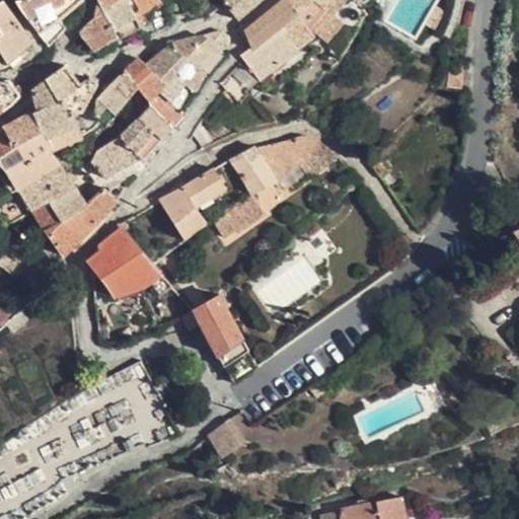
[(14,0),(26,17),(40,32),(62,16),(81,0),(14,0)]
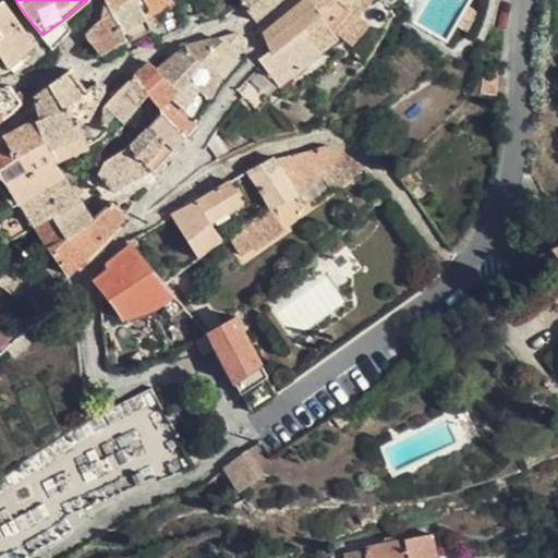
[(105,0),(110,9),(112,14),(114,13),(134,0),(105,0)]
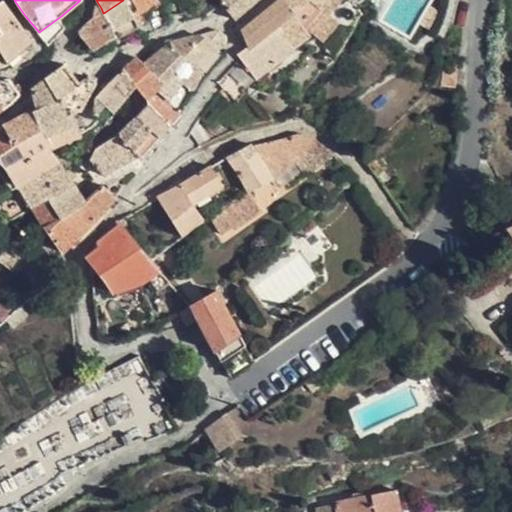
[(158,0),(123,0),(105,12),(117,38),(140,26),(135,16),(160,1),(158,0)]
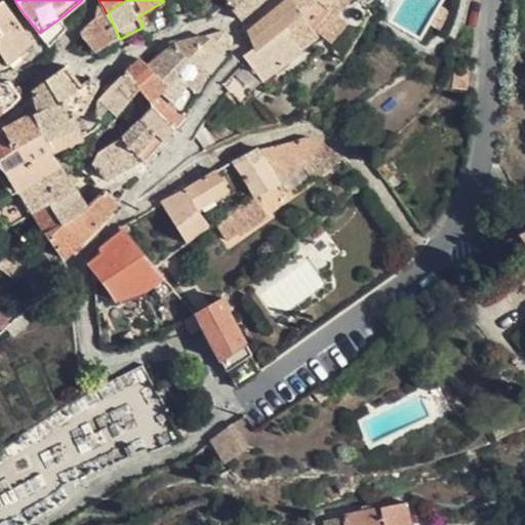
[(227,0),(226,2),(229,5),(242,21),(266,0),(227,0)]
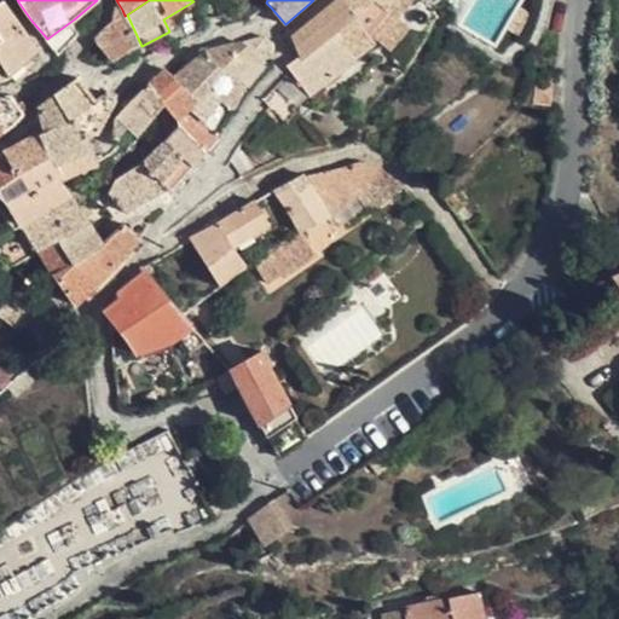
[(301,61),(337,32),(357,16),(345,0),(335,0),(291,36),(300,56),(301,61)]
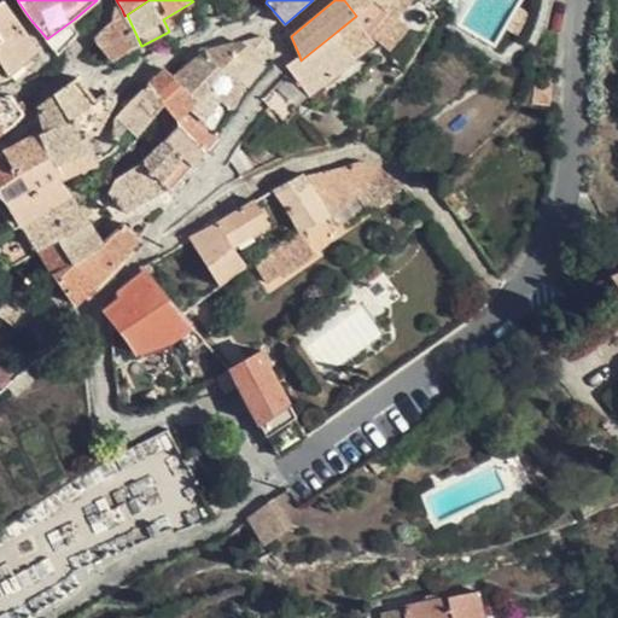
[(337,31),(355,58),(377,44),(372,38),(391,15),(403,0),(344,0),(356,16),(337,31)]
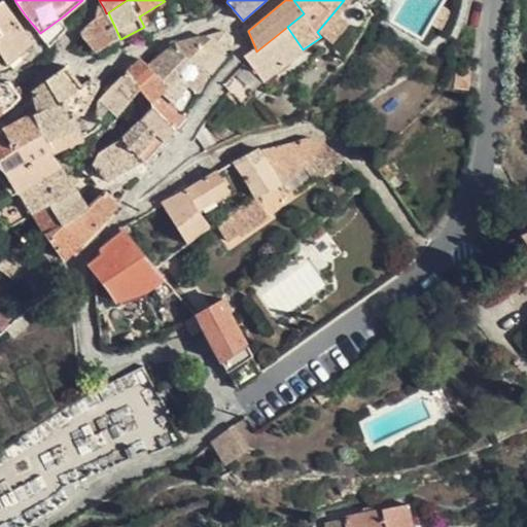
[(0,28),(3,33),(0,35),(0,49),(8,65),(33,43),(2,1),(0,1),(0,28)]
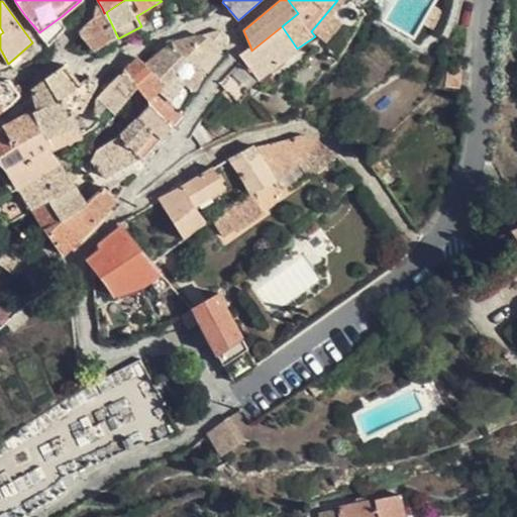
[(443,10),(434,6),(423,26),(432,30),(443,10)]
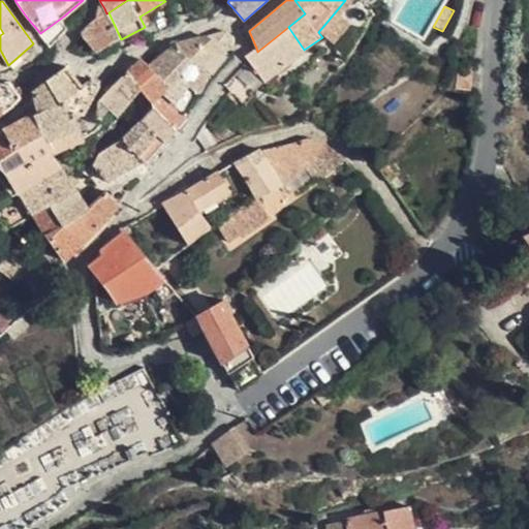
[(121,39),(109,12),(106,13),(104,8),(81,31),(98,52),(121,39)]
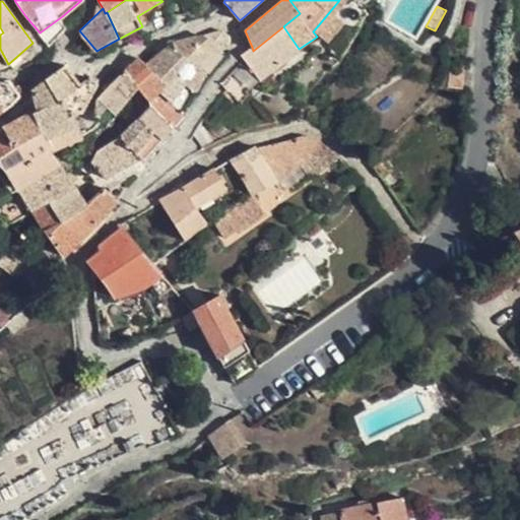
[(345,23),(329,12),(313,31),(328,44),(345,23)]
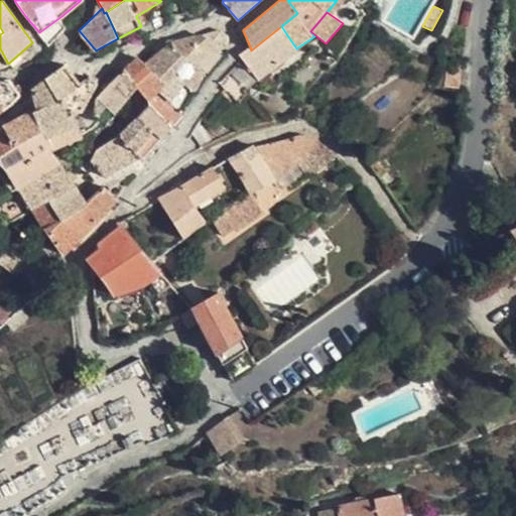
[(68,27),(61,16),(39,32),(50,45),(68,27)]
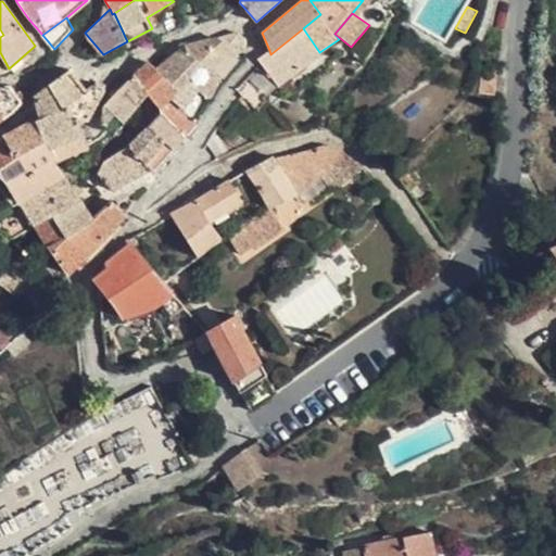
[(270,54),(269,50),(257,60),(278,87),(320,53),(319,52),(303,28),(270,54)]
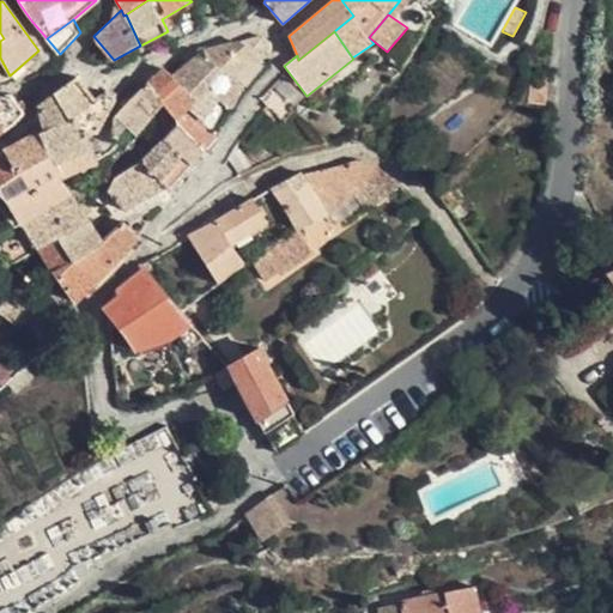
[(0,32),(0,79),(10,76),(0,58),(0,41),(4,38),(0,32)]
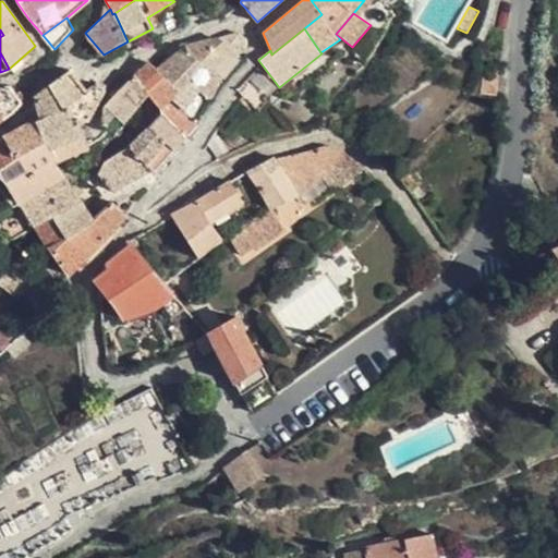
[(198,92),(210,99),(220,82),(240,57),(244,49),(246,41),(244,35),(237,33),(187,45),(191,51),(198,62),(202,64),(189,79),(202,87),(198,92)]
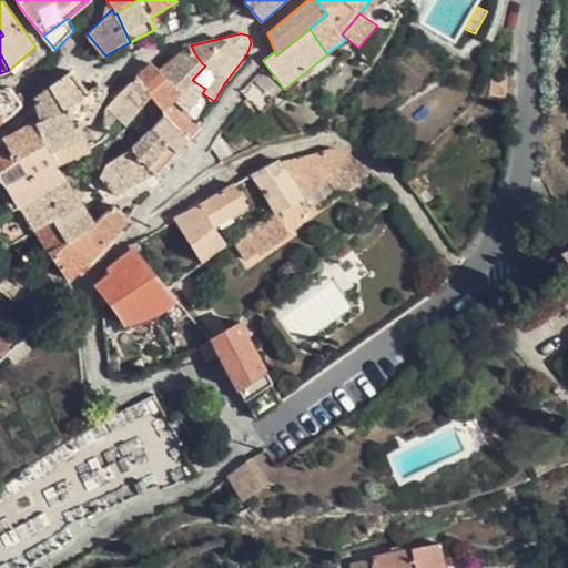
[(191,46),(160,70),(182,92),(192,80),(205,66),(202,63),(194,52),(191,46)]
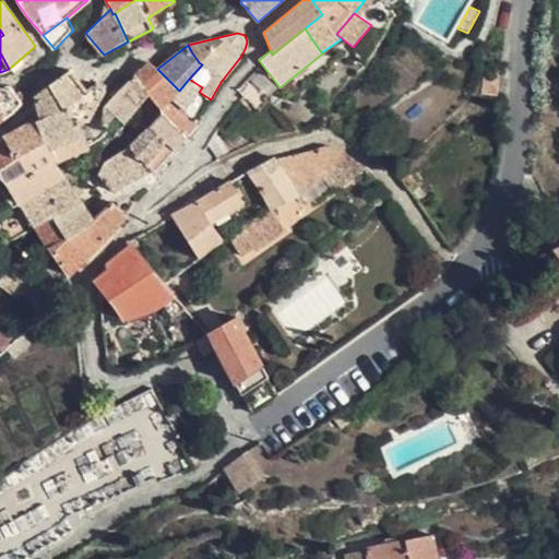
[(171,97),(198,123),(211,99),(199,92),(202,87),(189,79),(179,91),(157,69),(153,66),(149,62),(133,78),(139,83),(147,93),(159,107),(171,97)]
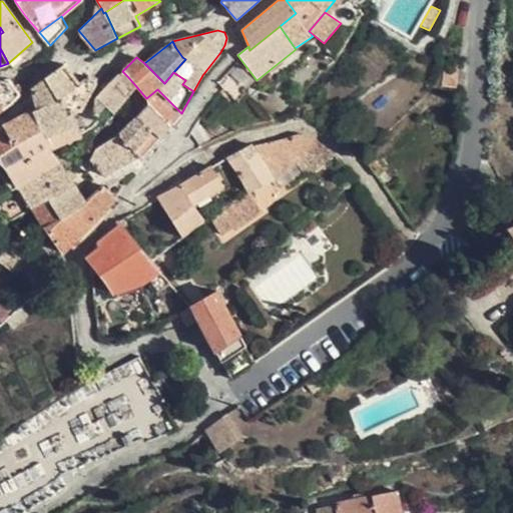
[(64,64),(46,77),(60,100),(64,96),(73,113),(82,109),(96,82),(88,77),(80,83),(64,64)]
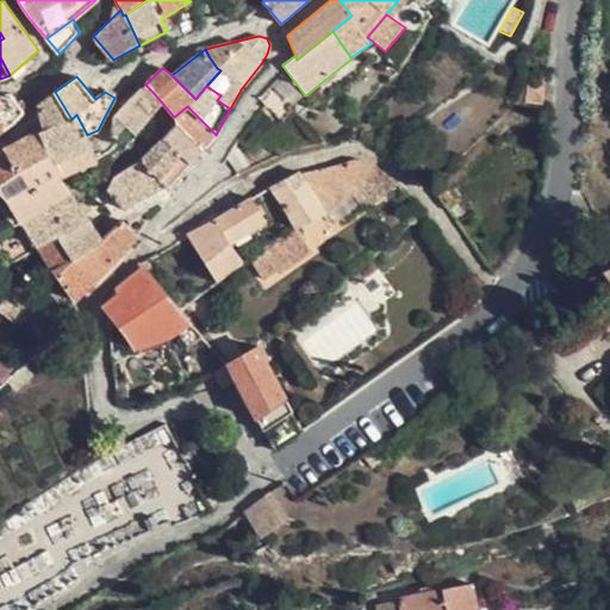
[(547,80),(528,79),(526,104),(545,105),(547,80)]
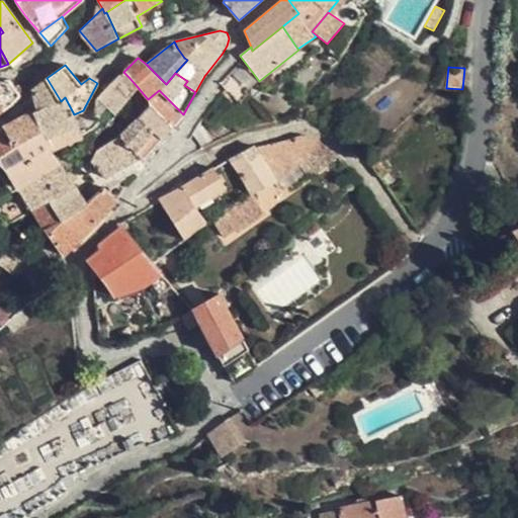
[(128,77),(123,72),(97,98),(95,115),(106,123),(130,95),(133,92),(137,86),(128,77)]
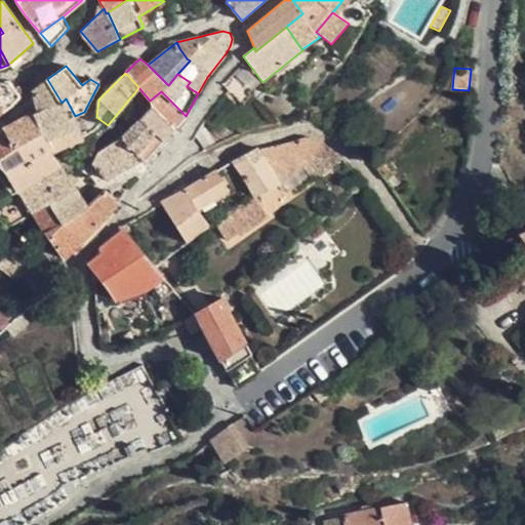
[(9,79),(0,80),(0,105),(3,112),(11,107),(21,97),(22,95),(22,93),(12,81),(10,79),(9,79)]
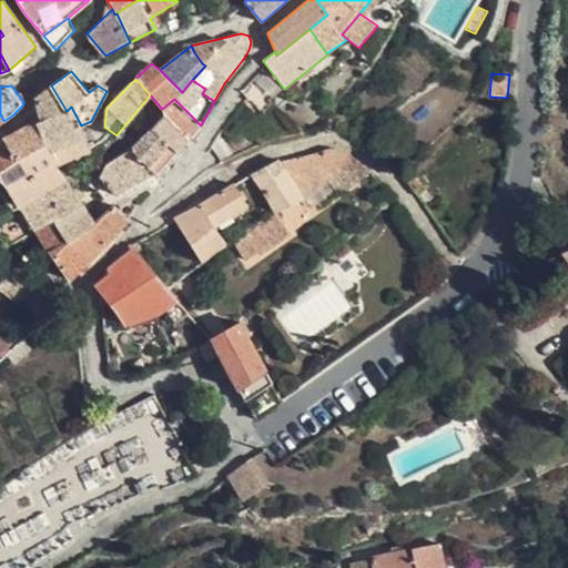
[(67,111),(51,85),(34,98),(41,121),(6,141),(17,162),(47,145),(51,153),(87,138),(81,125),(71,107),(67,111)]
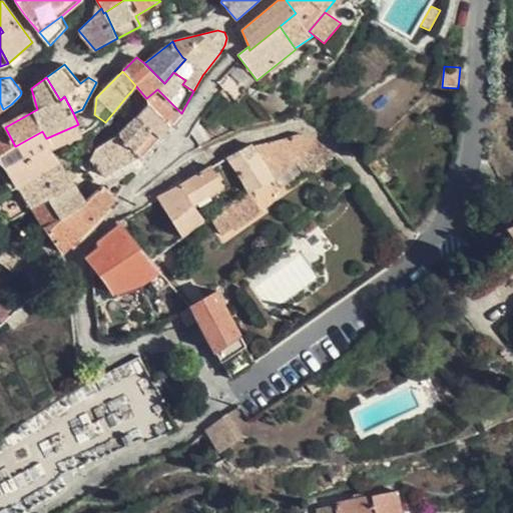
[(170,126),(181,113),(157,89),(146,98),(150,103),(149,104),(170,126)]
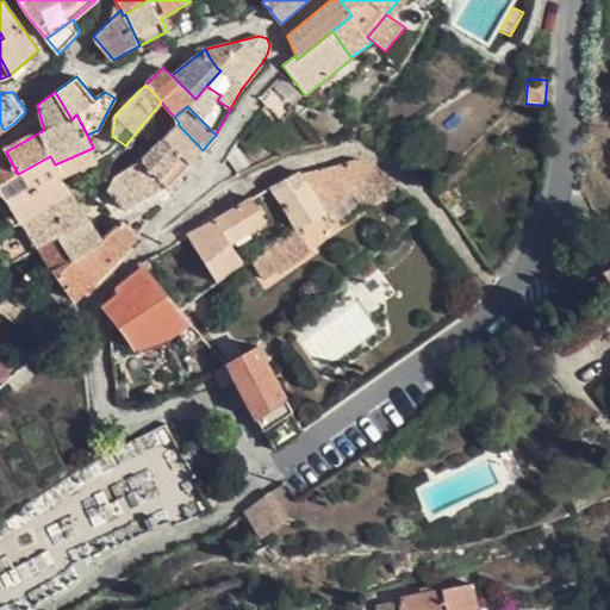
[(178,124),(163,139),(192,166),(203,150),(178,124)]
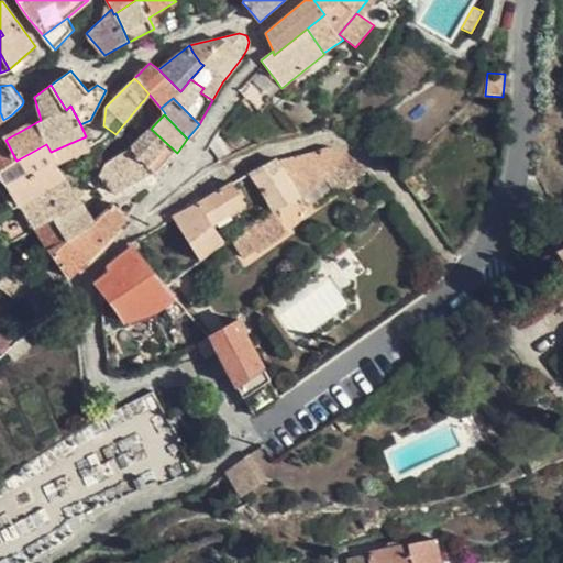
[(155,175),(177,153),(151,129),(131,148),(152,170),(155,175)]
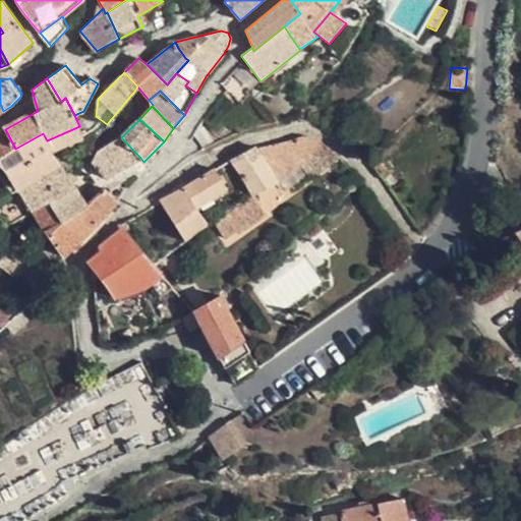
[(0,164),(6,170),(18,190),(61,165),(60,163),(52,151),(84,136),(79,126),(47,140),(43,133),(15,149),(5,129),(0,131),(0,164)]
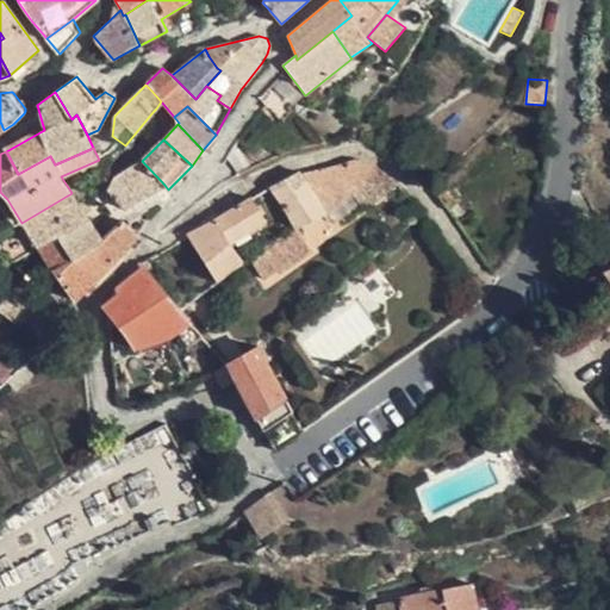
[(293,226),(294,228),(311,222),(325,211),(350,193),(383,169),(367,161),(362,160),(356,159),(350,160),(331,166),(302,174),(298,170),(285,180),(269,187),(284,209),(293,226)]
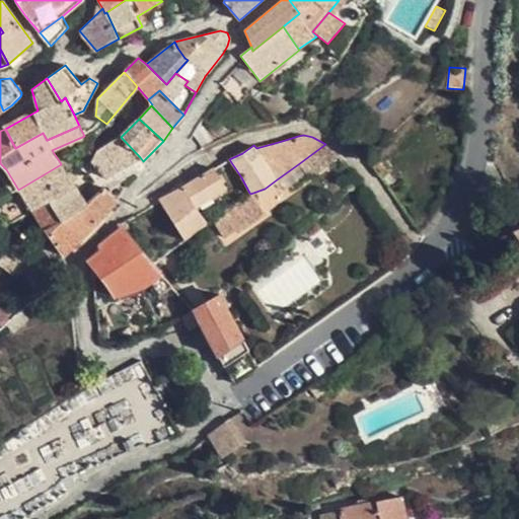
[(104,178),(140,157),(121,137),(98,151),(91,162),(104,178)]
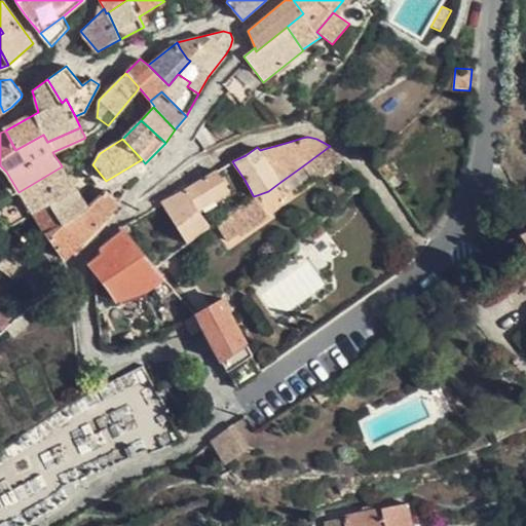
[(333,148),(330,146),(302,166),(313,181),(343,158),(333,148)]
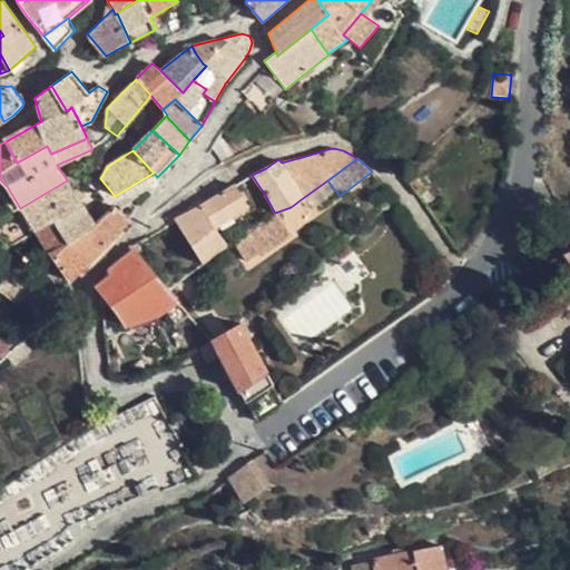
[(430,187),(419,170),(410,179),(420,194),(430,187)]
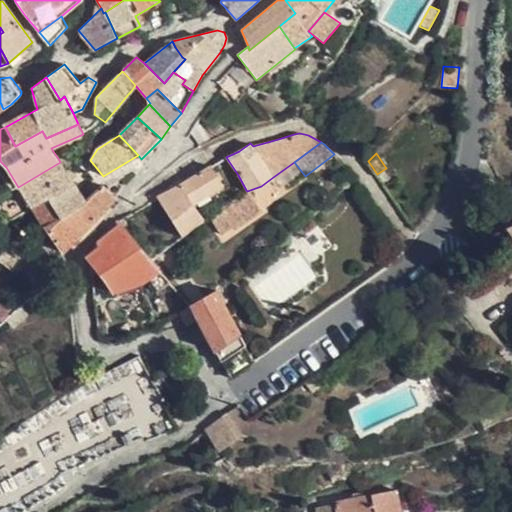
[(74,183),(60,162),(18,187),(31,207),(47,197),(62,219),(87,201),(74,183)]
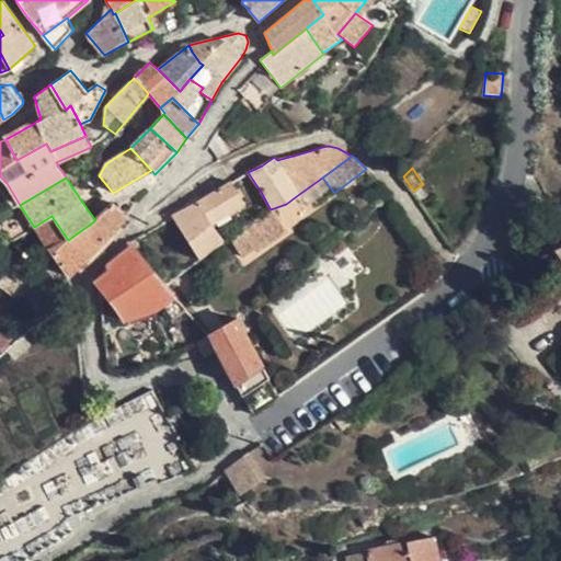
[(244,204),(230,181),(198,201),(172,215),(201,260),(224,241),(210,225),(244,204)]
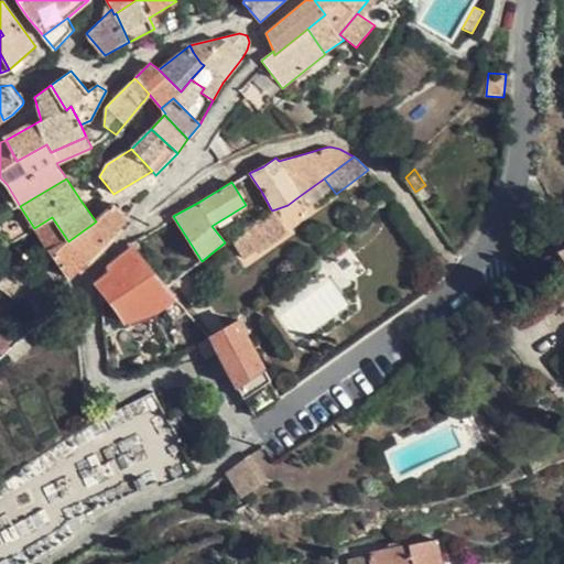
[(52,217),(34,228),(36,231),(71,278),(89,258),(128,218),(114,204),(96,221),(68,241),(52,217)]
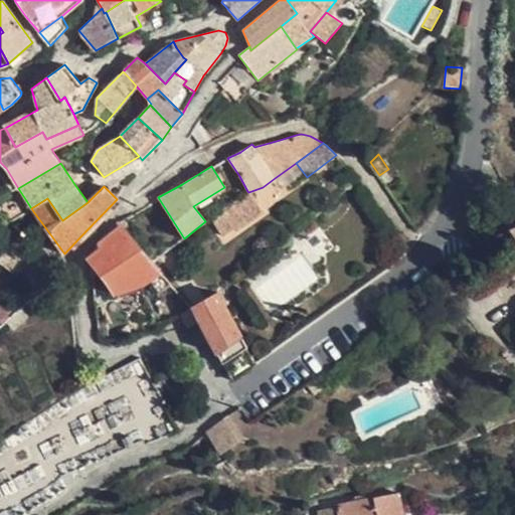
[(248,192),(247,191),(220,210),(232,226),(234,229),(262,210),(248,192)]
